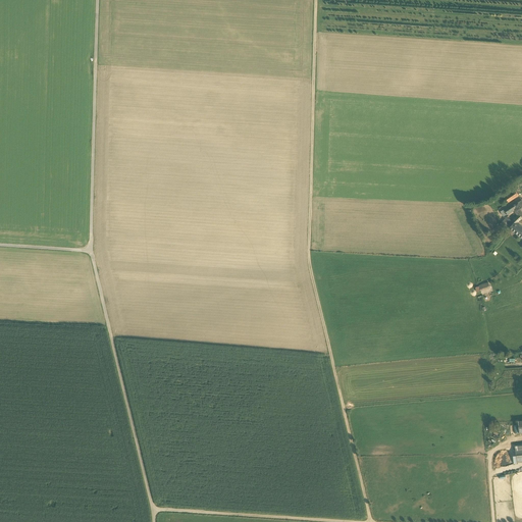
[(513,193),(511,190),(504,196),(505,198),(513,193)]
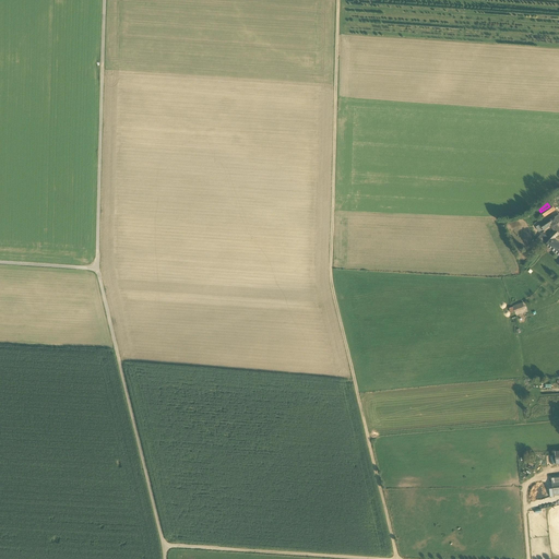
[(555,209),(551,204),(549,206),(540,212),(544,216),(555,209)]
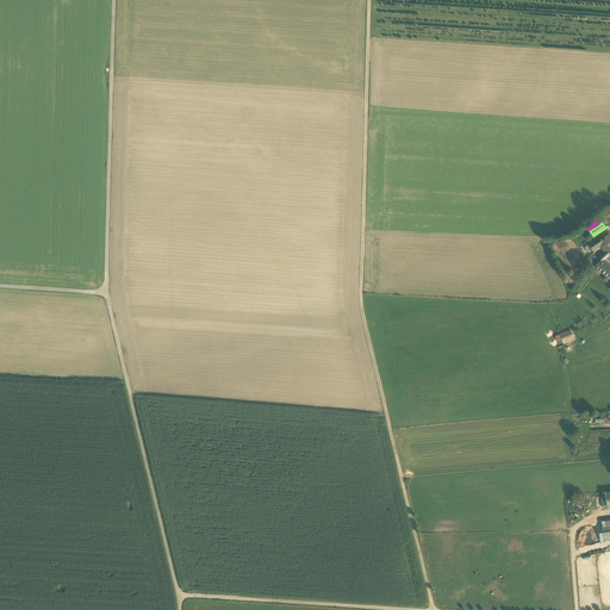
[(597,241),(590,246),(593,251),(601,246),(602,248),(609,242),(609,235),(598,241),(597,241)]
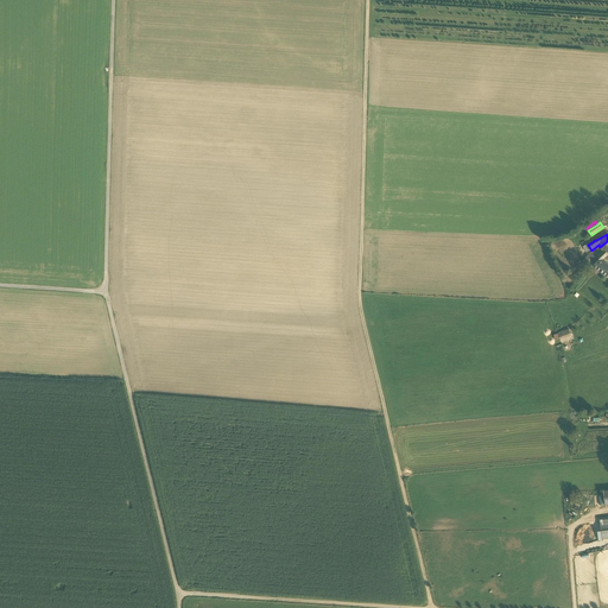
[(588,264),(594,257),(589,253),(581,263),(586,266),(588,264)]
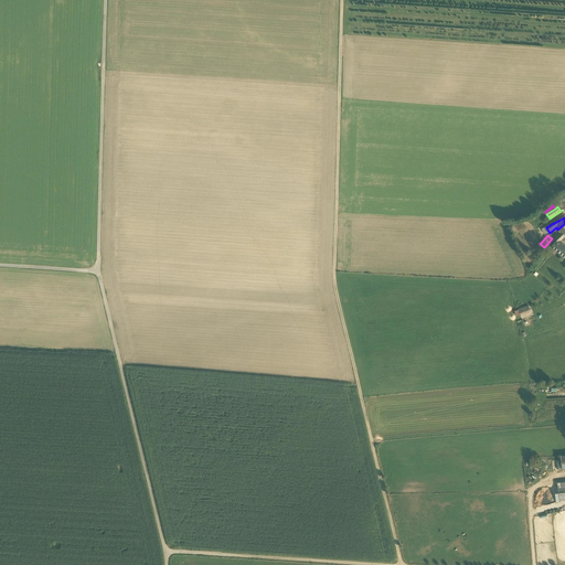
[(544,247),(547,251),(555,242),(552,238),(546,245),(544,247)]
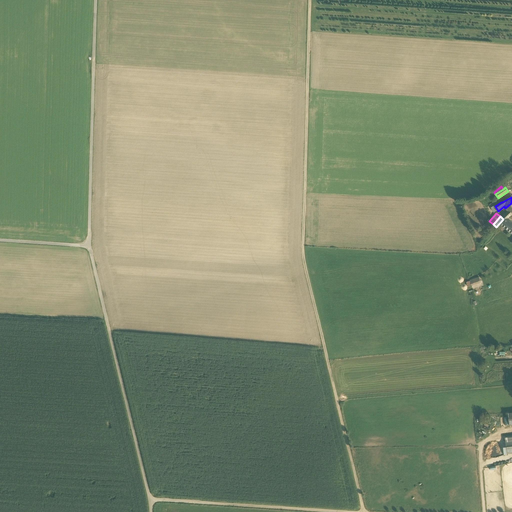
[(508,219),(505,217),(500,224),(511,233),(511,224),(509,222),(511,221),(508,219)]
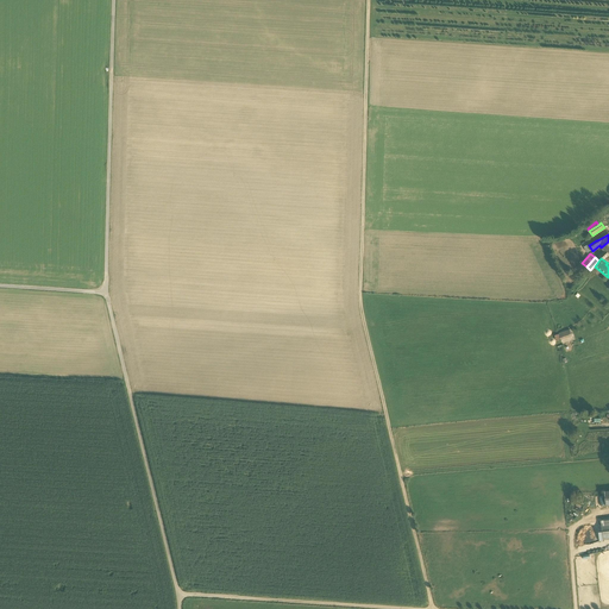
[(558,334),(560,340),(572,336),(570,330),(558,334)]
